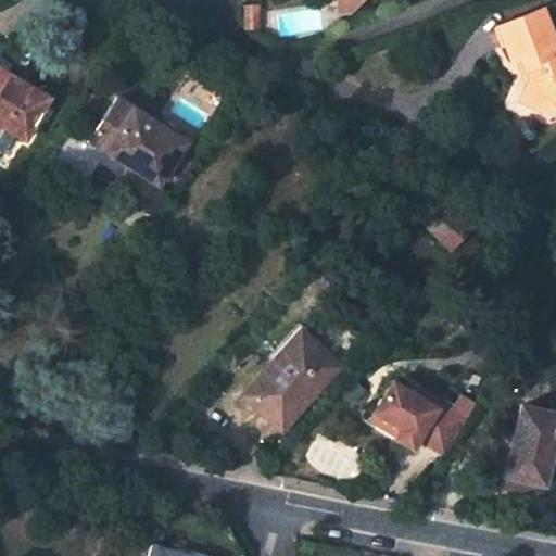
[(336,0),(336,17),(348,15),(362,0),(336,0)]
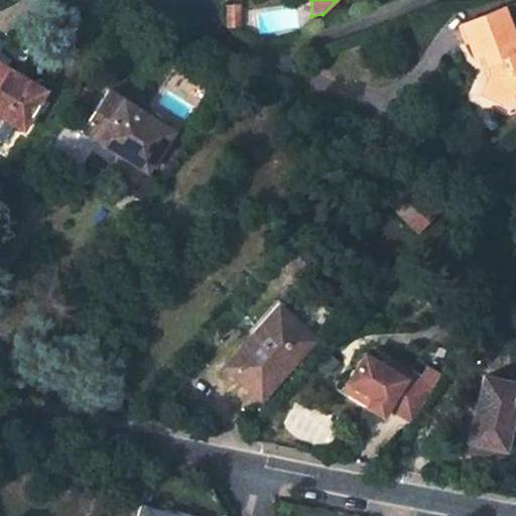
[(515,39),(505,9),(461,23),(473,57),(483,53),(491,74),(482,94),(502,103),(515,97),(515,39)]
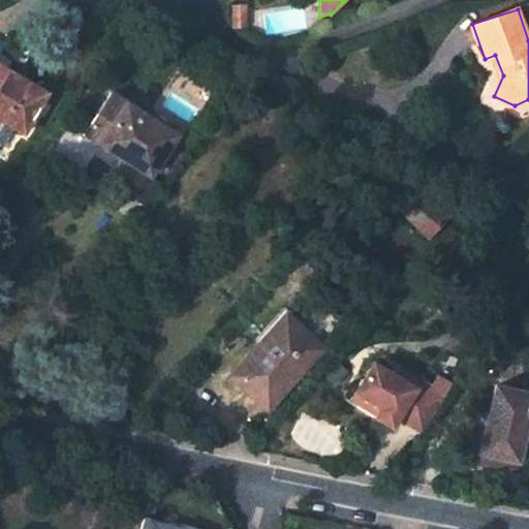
[(50,92),(0,61),(0,127),(5,119),(26,131),(50,92)]
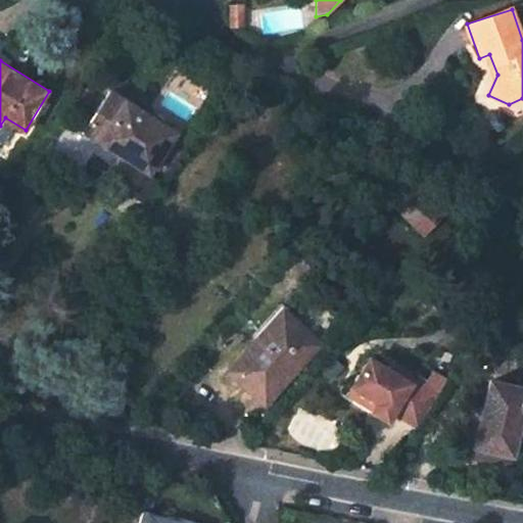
[(173,133),(108,92),(84,131),(148,173),(173,133)]
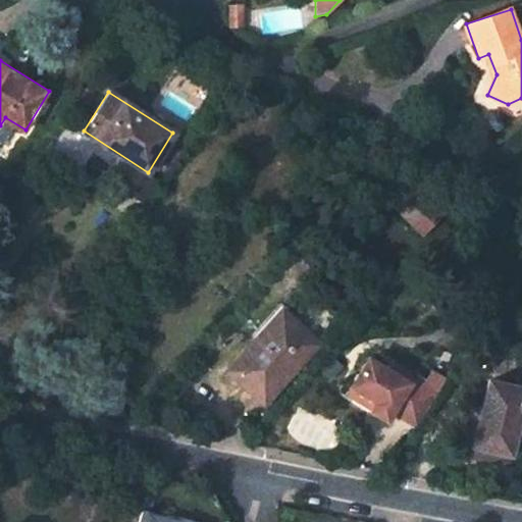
[(392,205),(423,235),(442,215),(411,185),(392,205)]
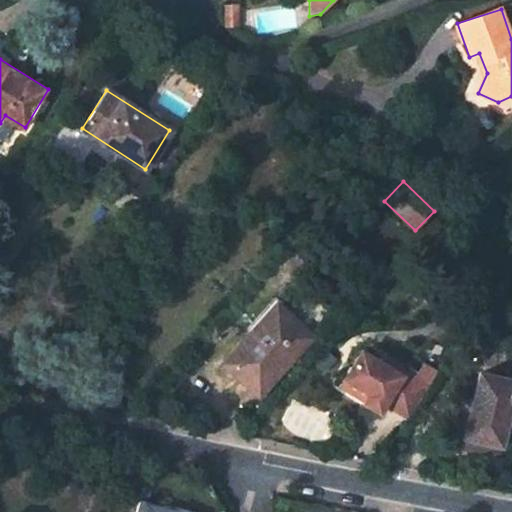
[(310,336),(276,305),(224,362),(258,393),(310,336)]
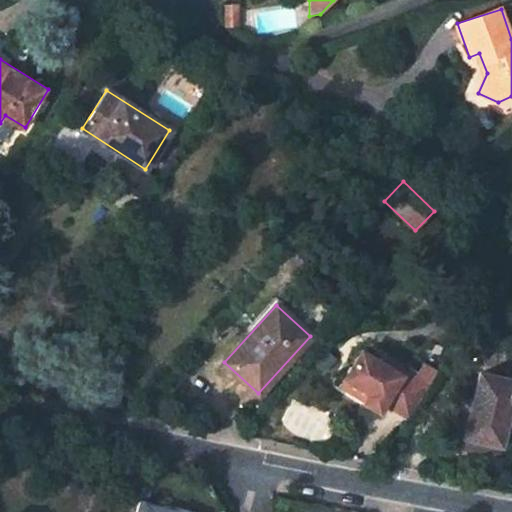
[(399,376),(359,352),(339,383),(365,400),(362,405),(378,415),(382,406),(401,417),(423,382),(403,370),(399,376)]
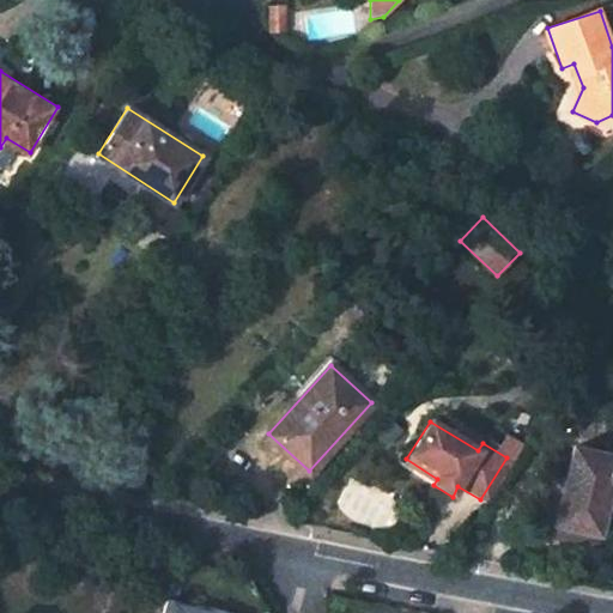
[(612,466),(612,455),(574,447),(566,479),(556,523),(599,533),(612,466)]
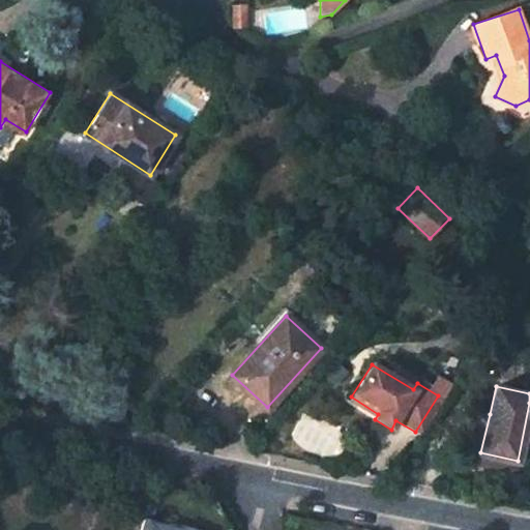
[(420,434),(442,399),(438,395),(415,432),(420,434)]
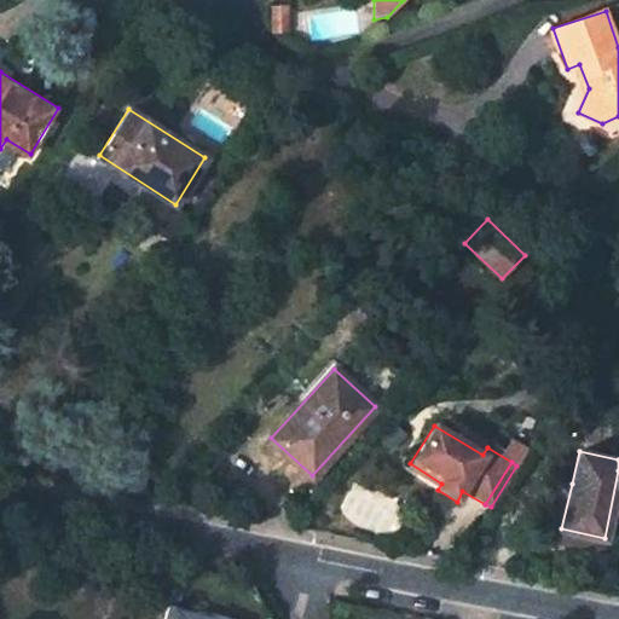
[(213,618),(168,605),(163,618),(233,618),(215,613),(213,618)]
